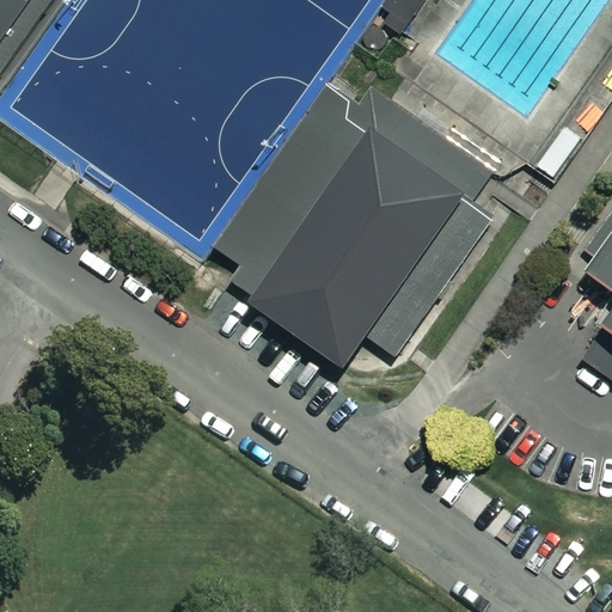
[(0,0),(0,47),(32,0),(0,0)]
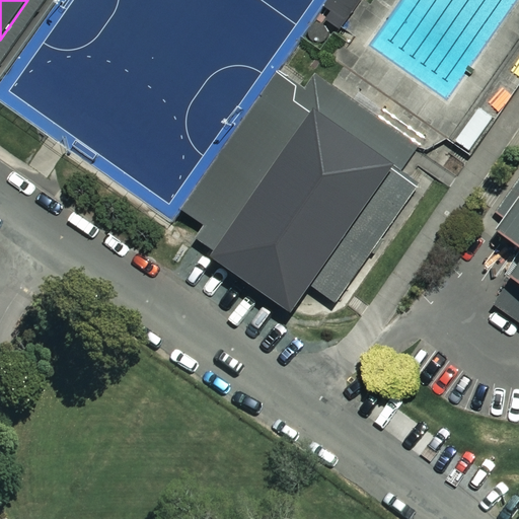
[(0,63),(44,0),(27,0),(0,40),(0,63)]
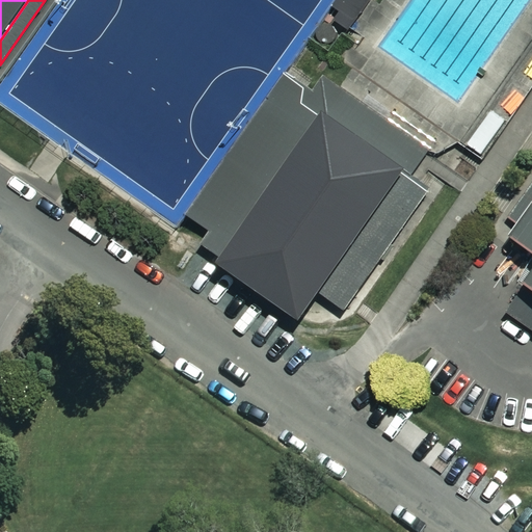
[(369,0),(339,0),(334,8),(337,10),(339,11),(333,20),(348,30),(369,0)]
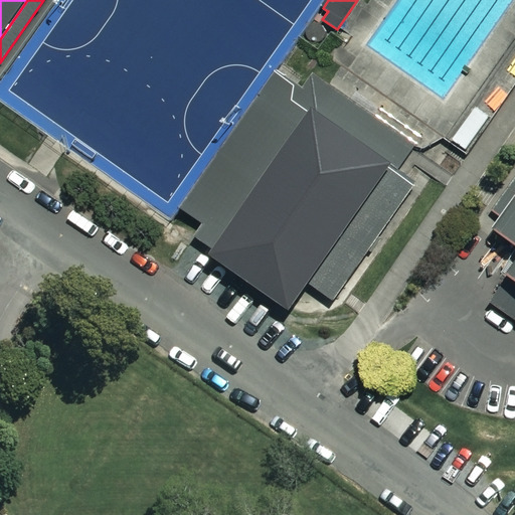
[(299,83),(278,69),(180,208),(203,224),(299,83)]
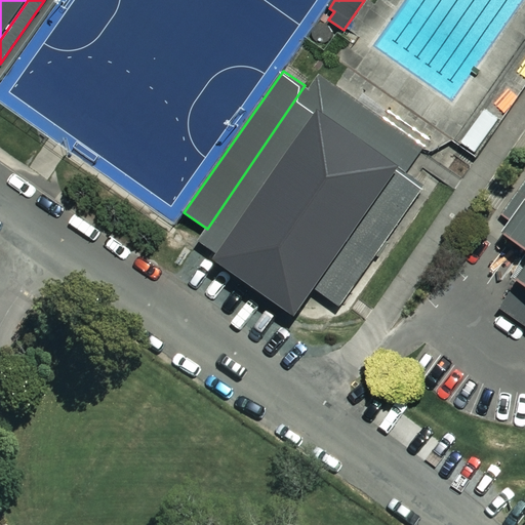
[(309,89),(305,85),(207,229),(199,241),(217,253),(213,260),(295,319),(316,290),(338,306),(426,185),(407,171),(418,156),(423,148),(319,75),(310,88),(309,89)]
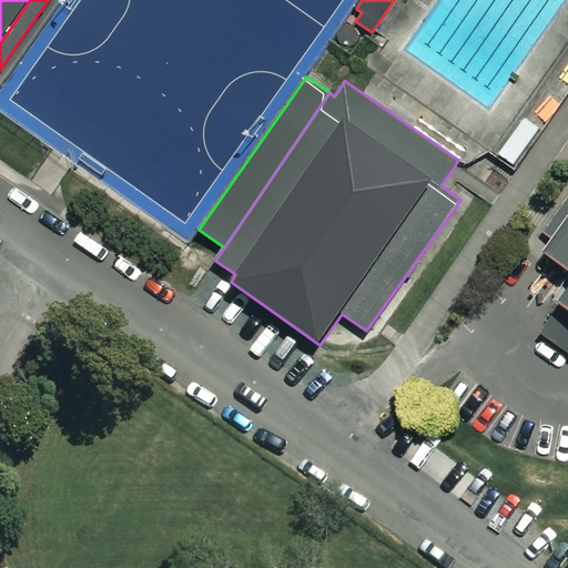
[(567,194),(543,232),(553,239),(567,215),(567,194)]
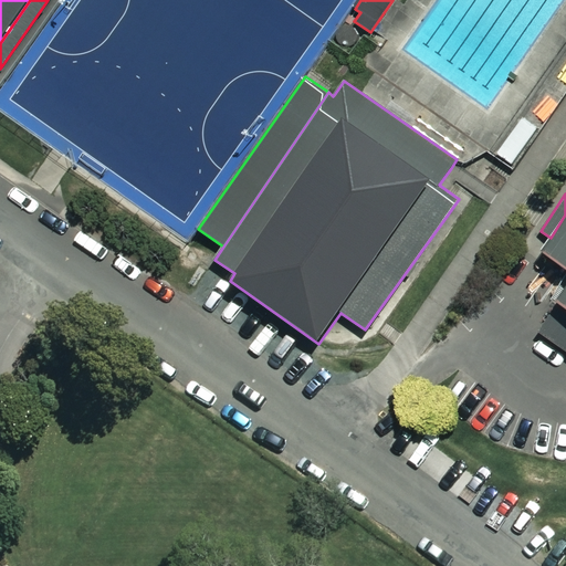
[(565,215),(551,238),(542,251),(565,269),(565,282),(553,302),(557,305),(565,311),(565,215)]
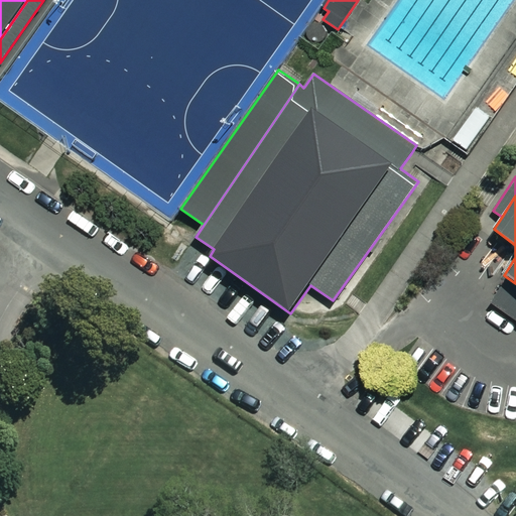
[(515,283),(508,278),(497,293),(491,302),(515,319),(515,283)]
